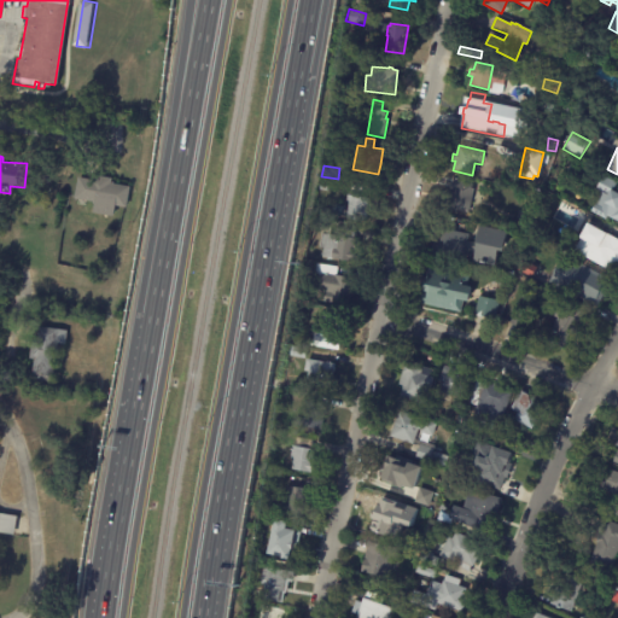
[(101,175),(117,176),(117,185),(128,186),(127,208),(112,207),(111,214),(95,213),(95,203),(80,202),(81,178),(99,180),(99,175),(101,175)]
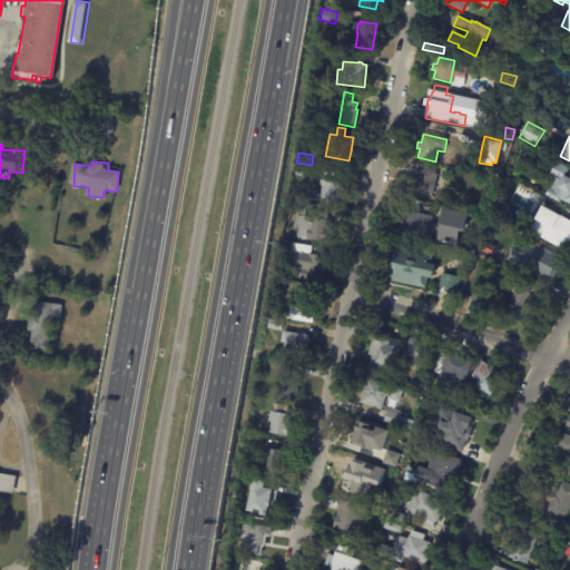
[(568,170),(564,176),(569,178),(569,205),(560,200),(559,203),(546,196),(553,179),(550,177),(556,164),(568,169),(568,170)]
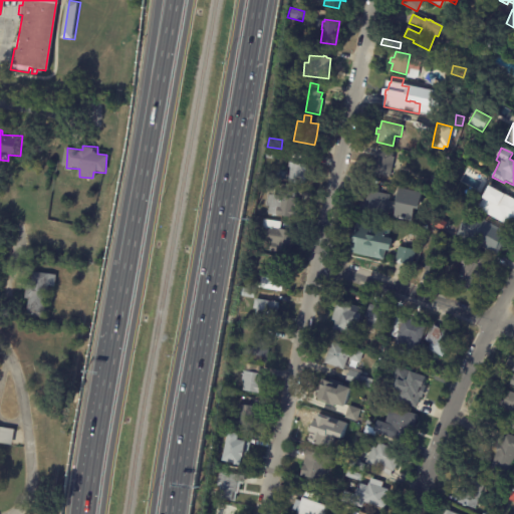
[(280,155),(278,161),(265,159),(266,150),(280,153),(280,155)]
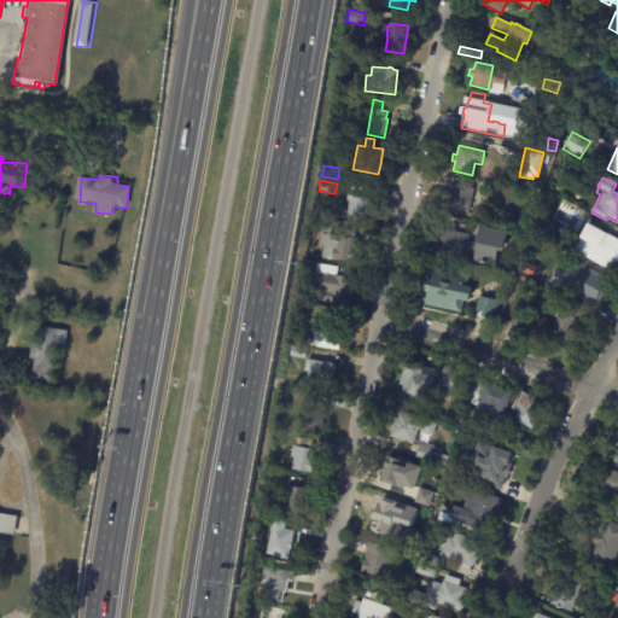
[(471,185),(471,188),(474,190),(470,213),(444,208),(450,180),(471,185)]
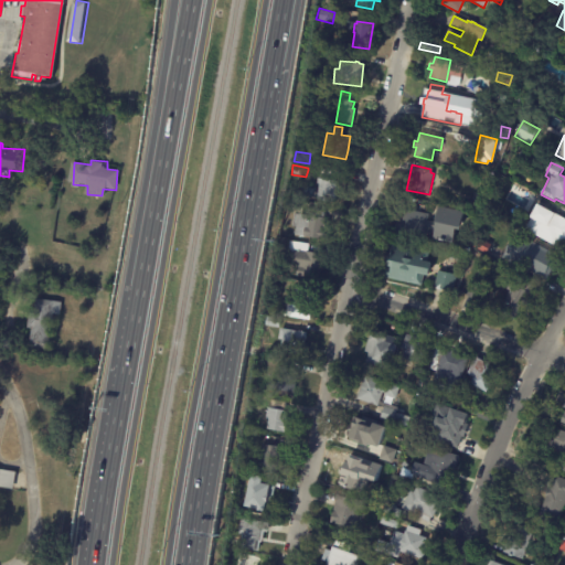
[(339,182),(338,189),(339,189),(337,204),(318,201),(320,185),(318,184),(319,179),(339,182)]
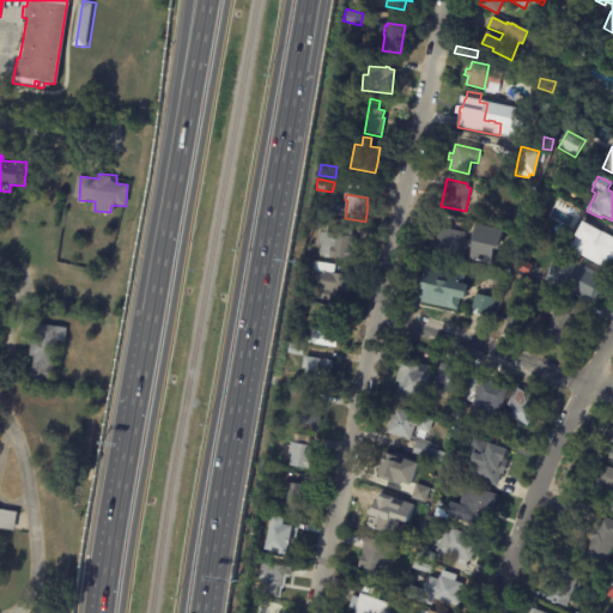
[(511,218),(514,210),(522,212),(517,228),(509,224),(511,218)]
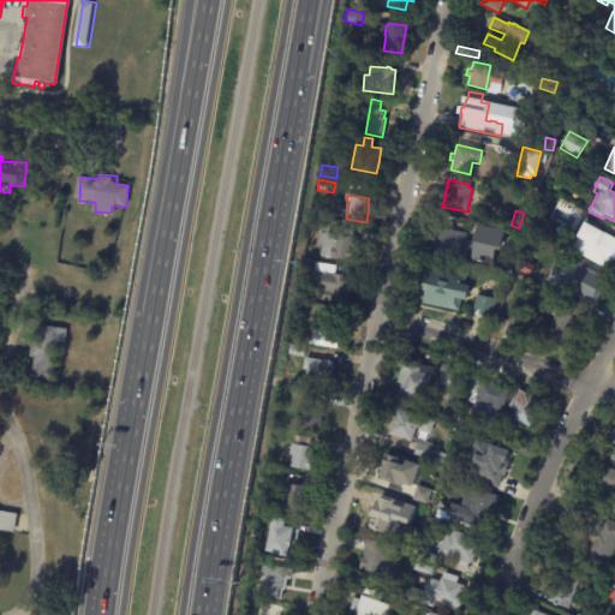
[(599,224),(595,232),(574,221),(579,213),(599,224)]
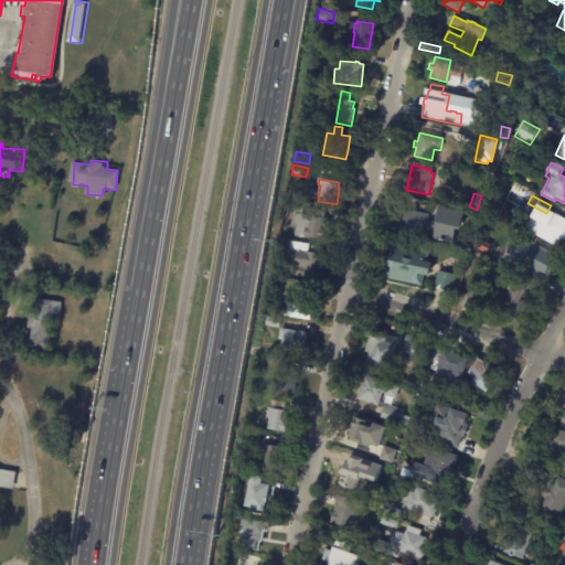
[(64,200),(72,203),(71,209),(63,205),(64,200)]
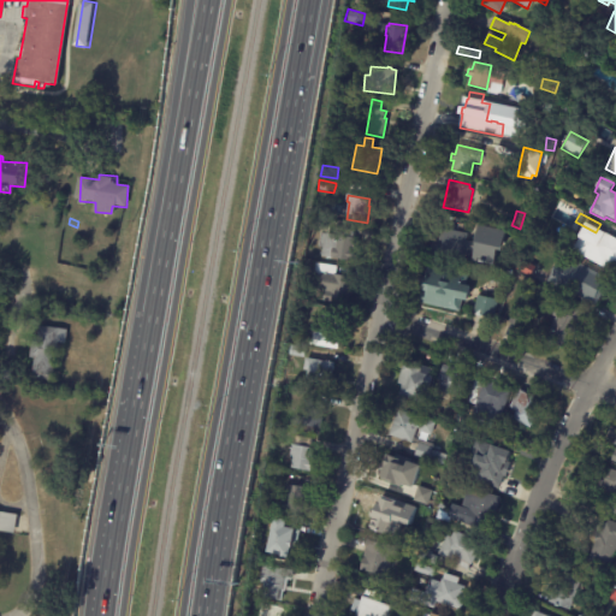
[(326,221),(325,230),(312,227),(313,218),(326,220),(326,221)]
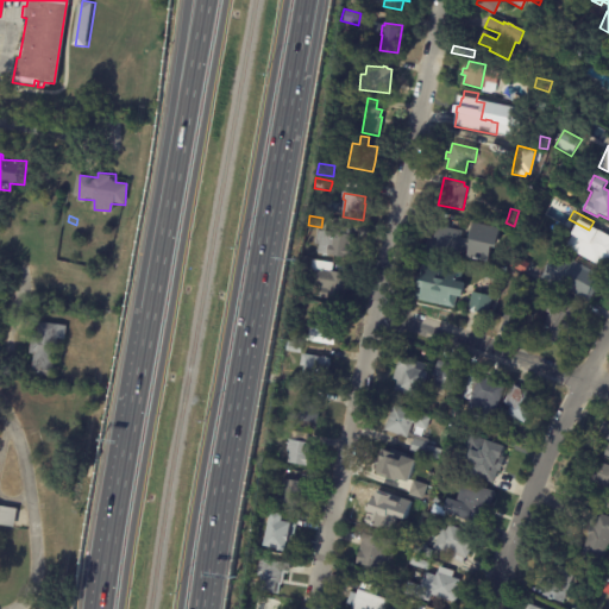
[(431,225),(464,232),(462,238),(468,239),(473,223),(501,228),(496,249),(491,248),(488,263),(466,258),(468,252),(465,251),(466,248),(459,246),(457,259),(425,252),(431,225)]
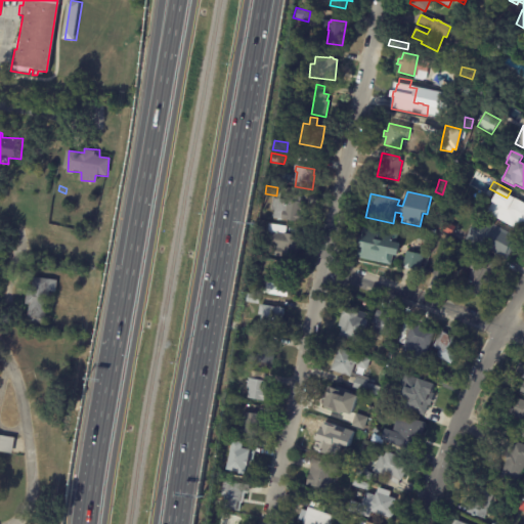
[(301,203),(301,204),(305,205),(301,229),(293,228),(294,222),(272,218),(275,199),(280,200),(282,192),(298,195),(297,198),(301,199),(301,203)]
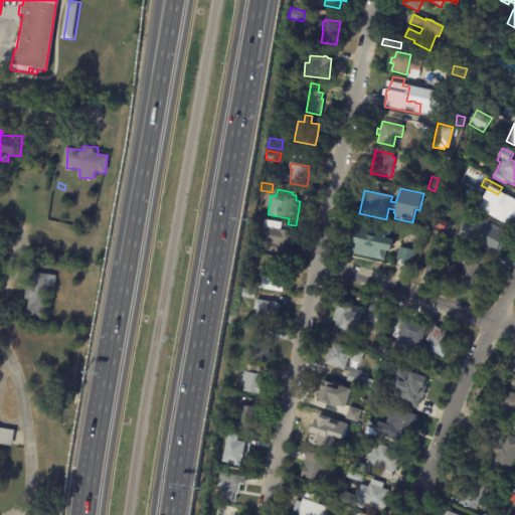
[(514,223),(501,216),(499,220),(481,210),(490,193),(498,198),(501,193),(508,197),(511,191),(514,193),(514,223)]
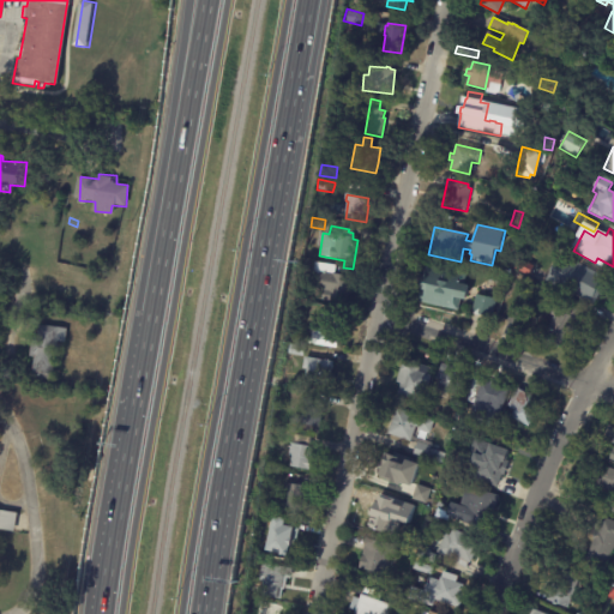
[(600,290),(596,299),(600,300),(597,305),(594,302),(593,305),(575,295),(573,296),(547,283),(560,260),(570,266),(572,262),(607,280),(600,290)]
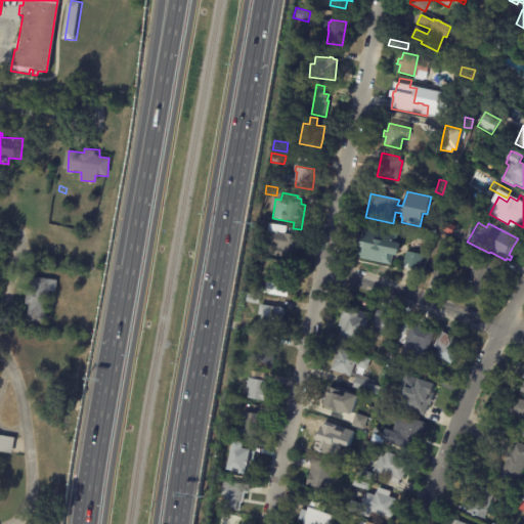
[(286,227),(285,233),(295,235),(294,241),(302,242),(300,250),(296,250),(295,259),(273,256),(274,248),(269,248),(270,234),(266,233),(267,224),(286,227)]
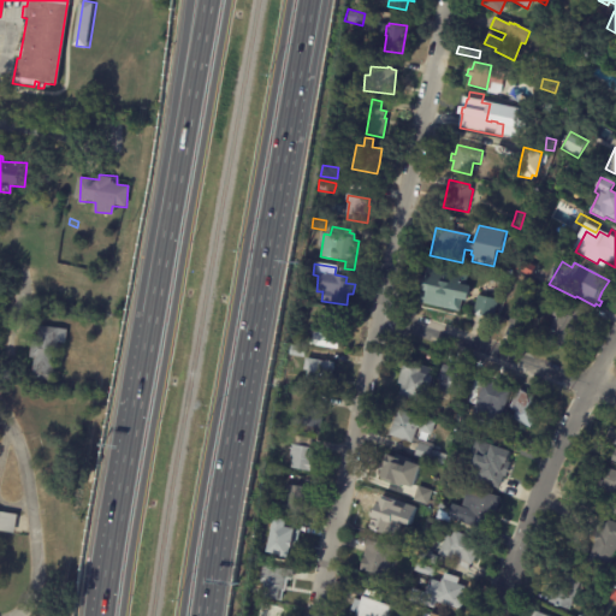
[(468,288),(466,301),(462,301),(460,312),(419,303),(426,266),(468,274),(466,286),(468,288)]
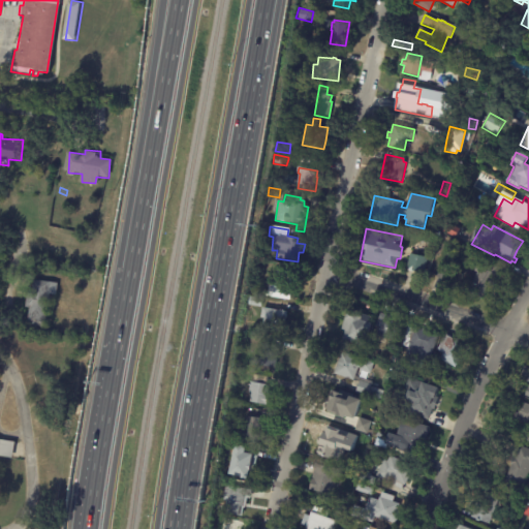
[(426,258),(423,274),(405,269),(409,253),(426,258)]
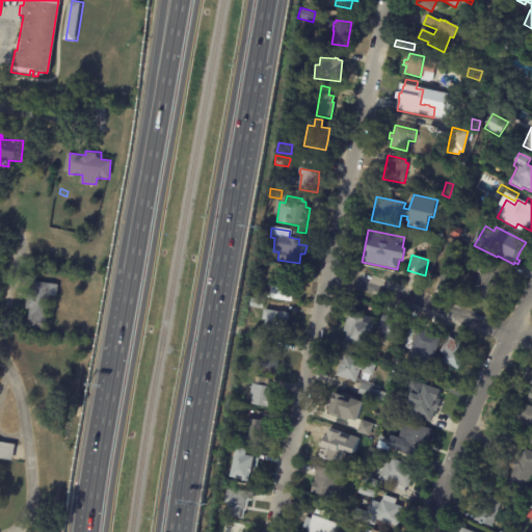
[(473,286),(479,274),(476,272),(483,259),(503,270),(499,276),(501,277),(496,288),(499,289),(494,297),(487,293),(482,300),(469,293),(473,286)]
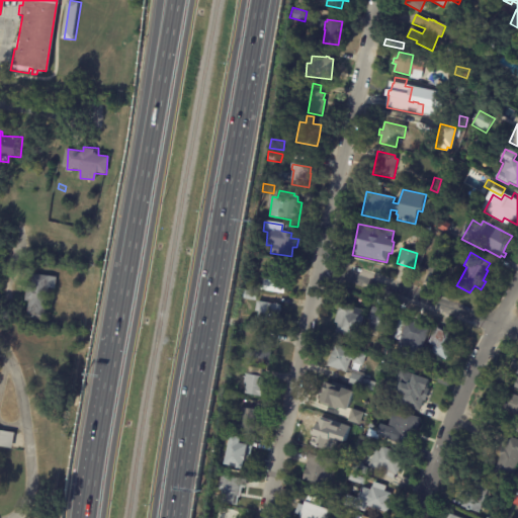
[(443,268),(439,277),(427,271),(433,259),(444,265),(443,268)]
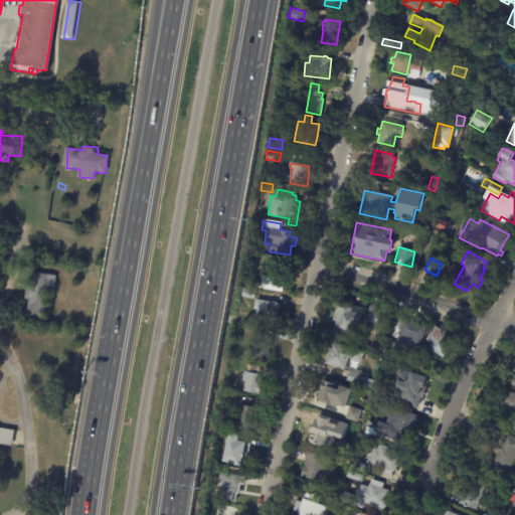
[(284,269),(283,272),(286,272),(285,281),(282,281),(282,284),(284,284),(283,293),(255,289),(256,283),(260,284),(262,271),(267,271),(268,265),(284,267),(284,269)]
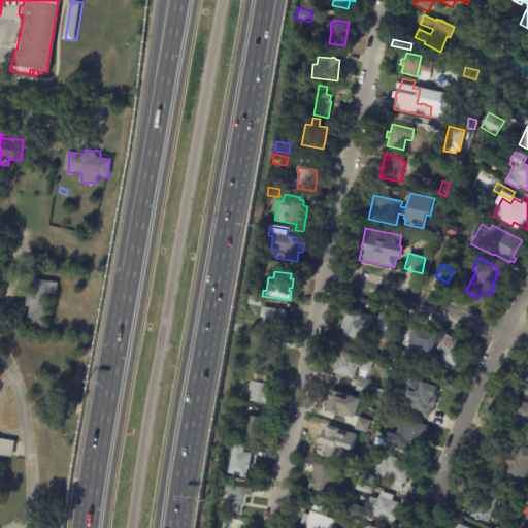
[(29,295),(29,290),(34,290),(35,281),(59,283),(58,294),(52,293),(47,327),(30,325),(32,307),(28,306),(29,295)]
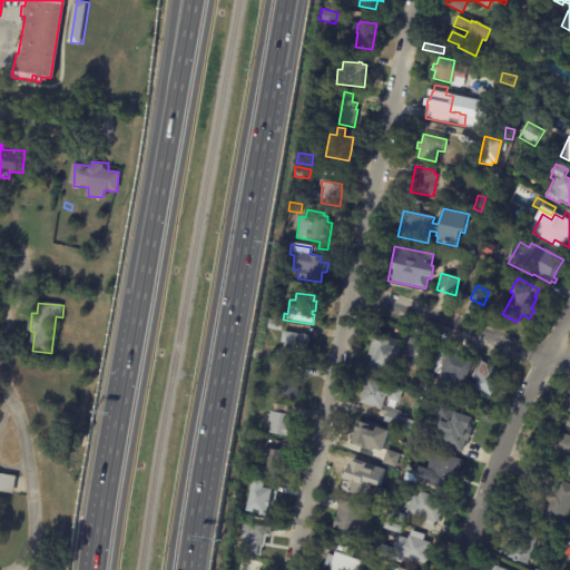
[(283,324),(282,332),(267,328),(269,320),(283,322),(283,324)]
